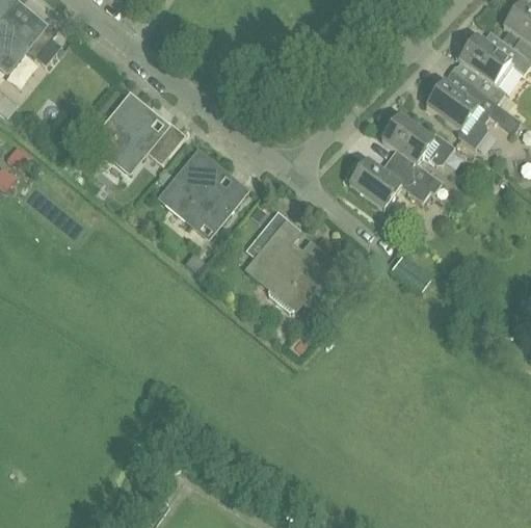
[(33,60),(57,31),(35,12),(32,16),(11,0),(0,0),(0,67),(6,72),(23,51),(33,60)]
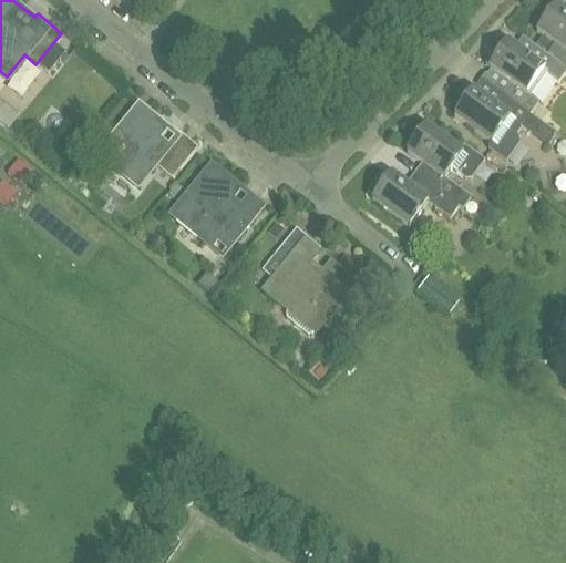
[(565,11),(555,3),(545,16),(543,14),(536,28),(536,29),(543,34),(536,44),(562,63),(564,65),(565,62),(565,11)]
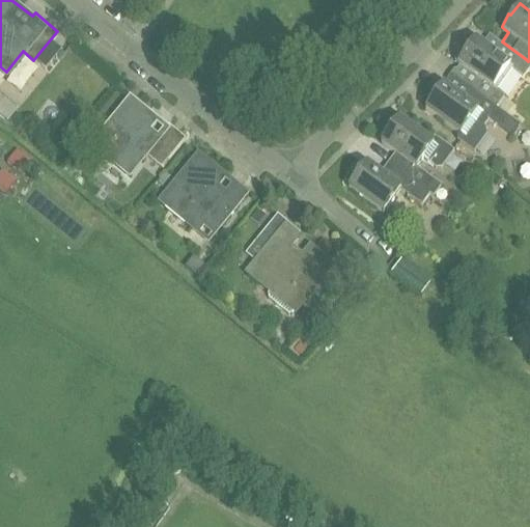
[(490,33),(483,43),(475,36),(469,45),(465,43),(454,58),(457,60),(457,61),(472,72),(464,82),(495,104),(502,92),(492,85),(499,75),(502,77),(510,65),(522,74),(529,62),(528,61),(526,59),(502,42),(490,33)]
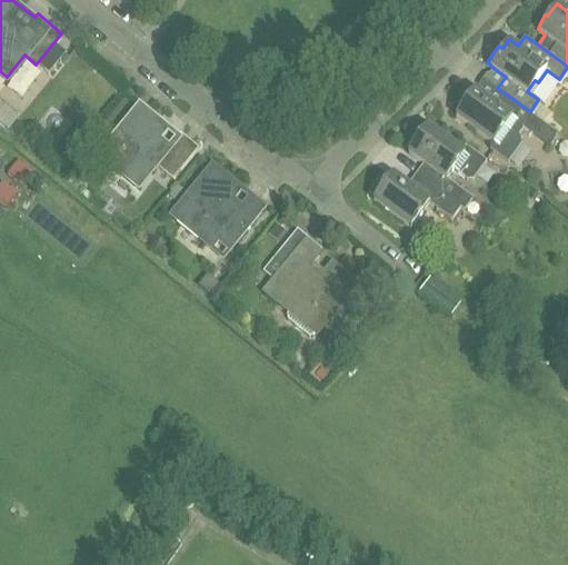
[(530,111),(497,88),(489,99),(474,88),(455,114),(491,139),(487,145),(507,158),(519,141),(518,134),(517,132),(522,125),(548,142),(556,130),(531,112),(530,111)]
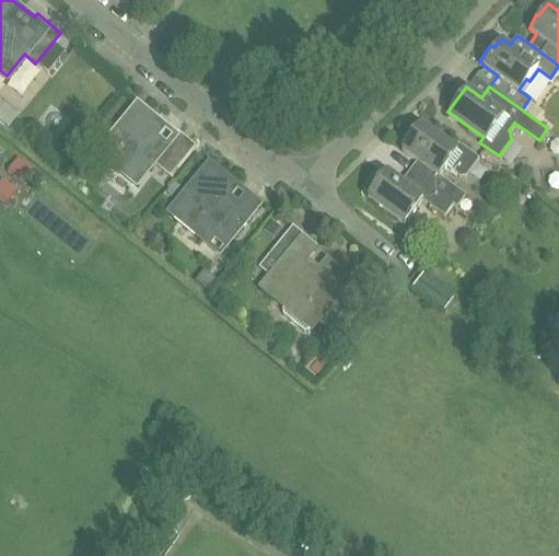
[(10,107),(2,101),(0,104),(0,116),(8,123),(9,123),(16,113),(10,107)]
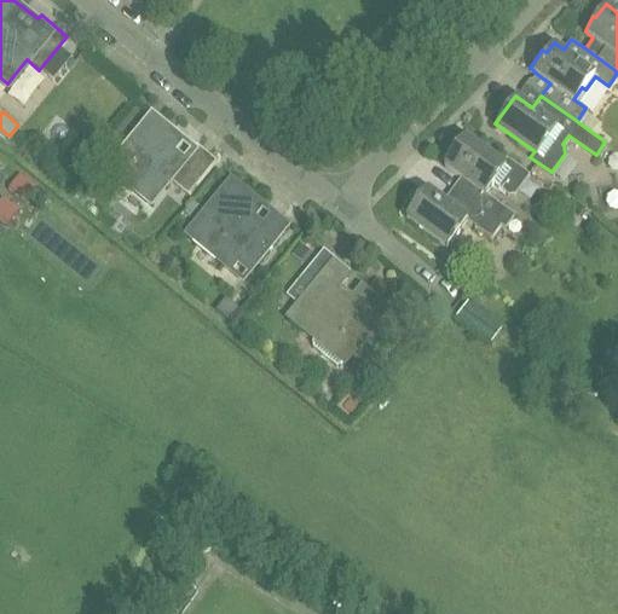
[(107,166),(149,201),(169,177),(188,192),(215,158),(196,143),(192,146),(151,113),(107,166)]
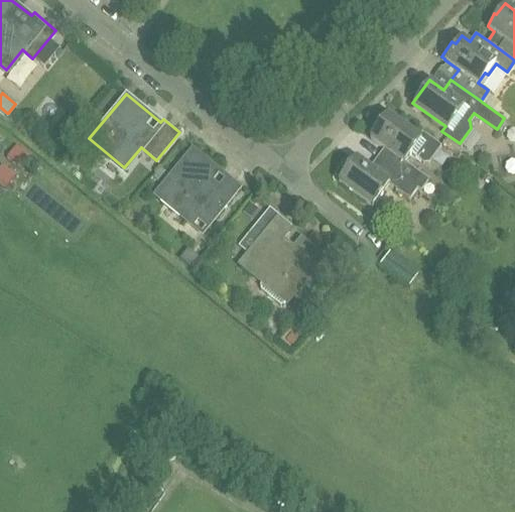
[(422,131),(418,136),(386,112),(369,136),(383,146),(376,156),(416,185),(420,187),(427,177),(404,160),(410,151),(421,159),(428,158),(439,143),(422,131)]
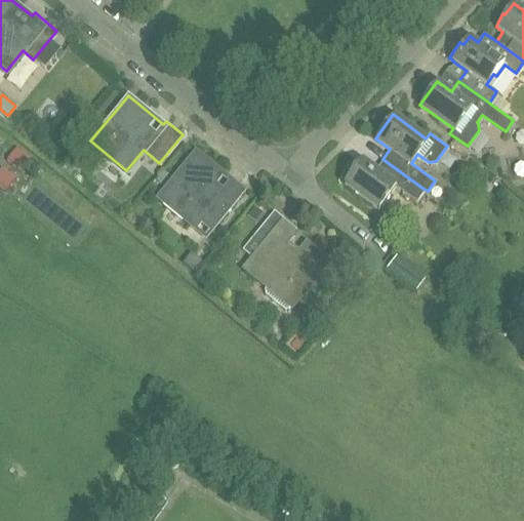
[(16,145),(6,158),(21,168),(31,155),(16,145)]
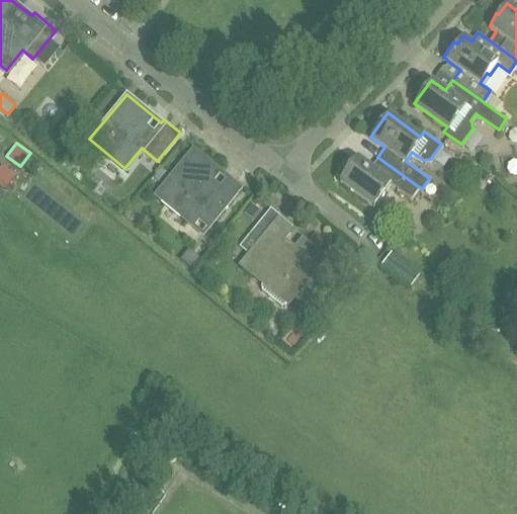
[(156,193),(191,223),(197,216),(208,224),(239,186),(192,149),(156,193)]
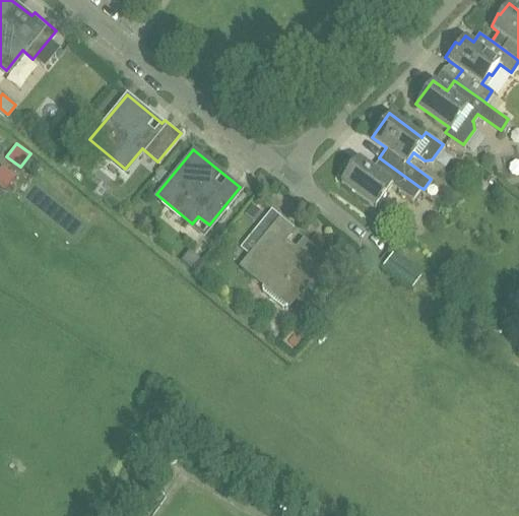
[(419,187),(379,157),(372,168),(358,156),(340,181),(375,206),(391,183),(412,198),(419,187)]
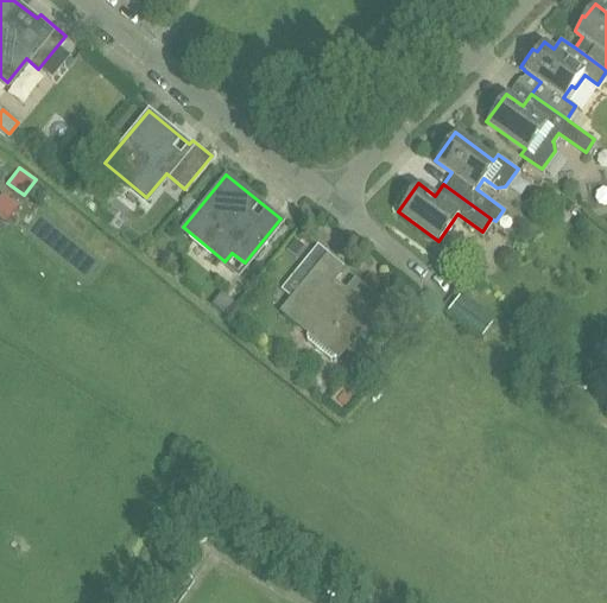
[(0,216),(6,221),(18,204),(0,192),(0,216)]
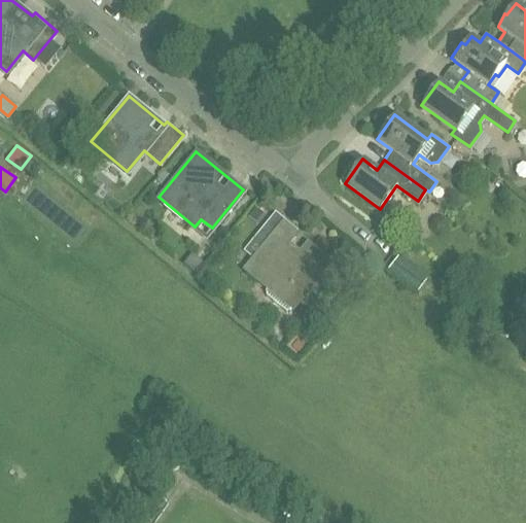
[(256,205),(248,215),(256,221),(265,212),(259,208),(256,205)]
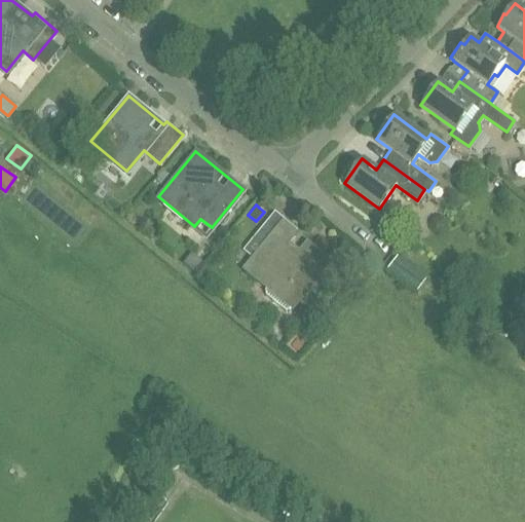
[(290,308),(292,306),(329,260),(306,243),(298,252),(286,241),(296,228),(274,210),(242,248),(253,257),(245,267),(267,286),(265,288),(266,293),(285,308),(290,308)]
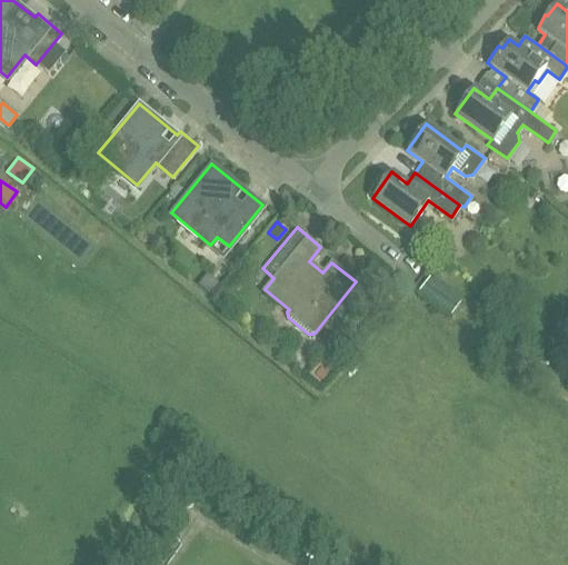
[(461,296),(430,273),(419,288),(451,310),(461,296)]
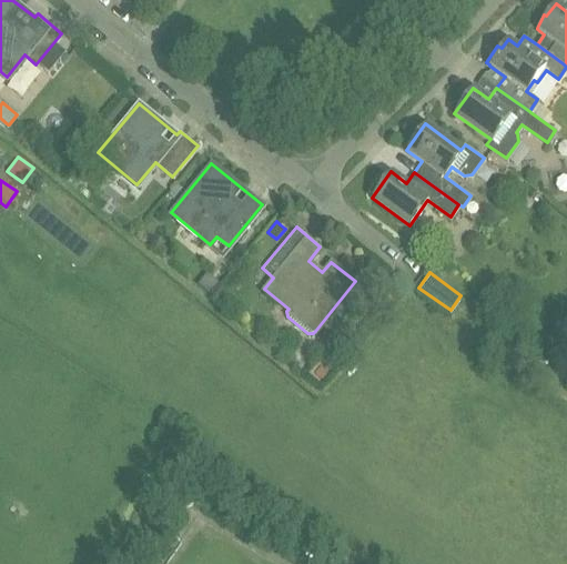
[(215,281),(210,277),(204,273),(196,283),(206,292),(215,281)]
